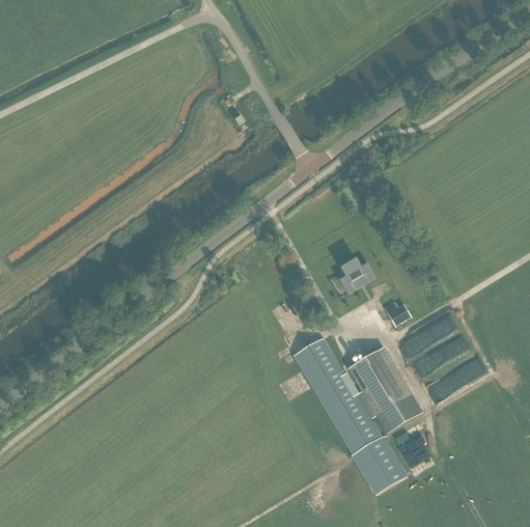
[(238,122),(243,118),(240,113),(234,116),(238,122)]
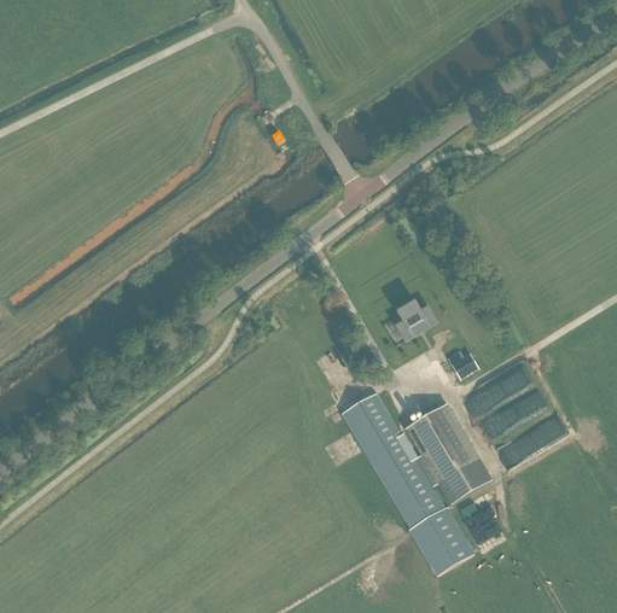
[(420,308),(414,299),(396,310),(402,320),(395,323),(405,340),(437,321),(428,304),(420,308)]
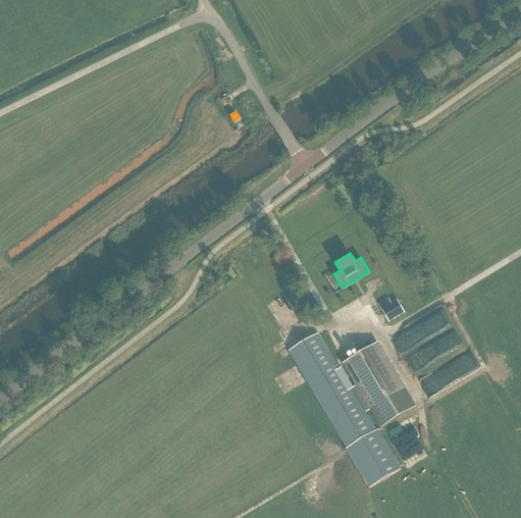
[(388,319),(405,310),(397,297),(380,306),(388,319)]
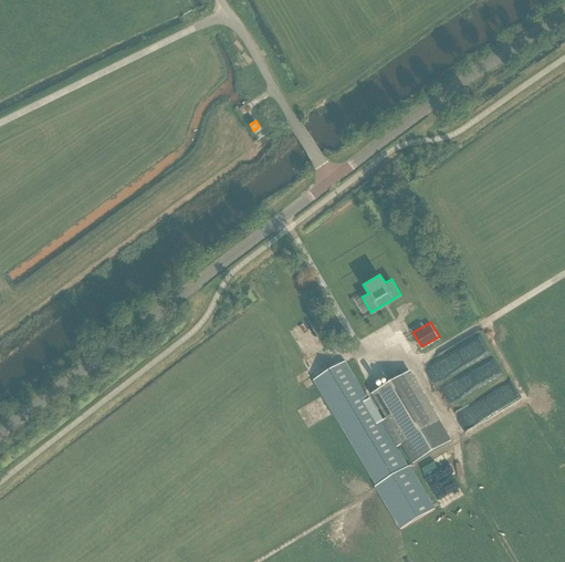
[(480,330),(427,356),(440,381),(437,383),(448,405),(468,395),(469,397),(482,391),(482,388),(492,384),(488,376),(502,368),(492,349),(490,350),(480,330)]
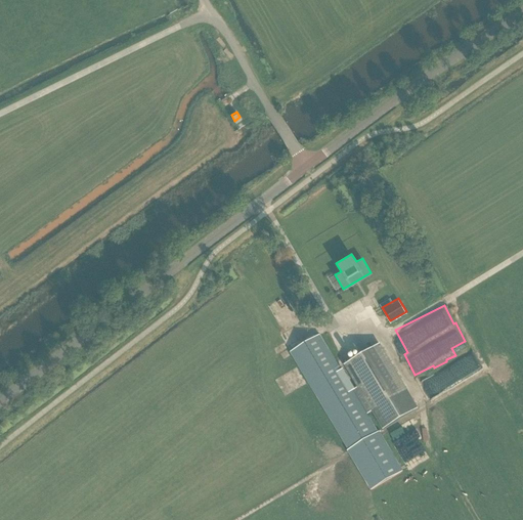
[(352,388),(318,332),(290,349),(348,447),(377,430),(365,412),(371,408),(382,427),(417,405),(379,341),(343,362),(356,385),(352,388)]
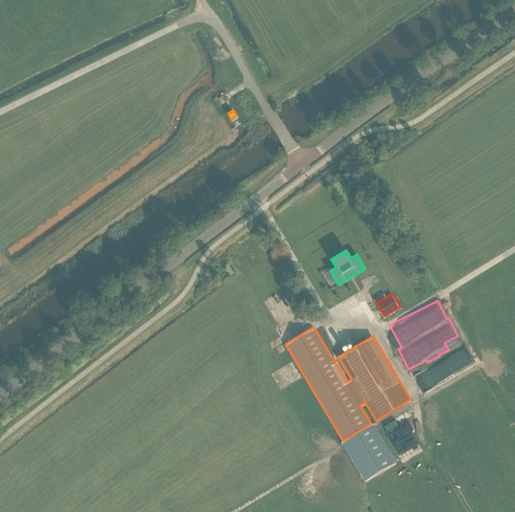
[(454,372),(477,360),(468,343),(444,355),(454,372)]
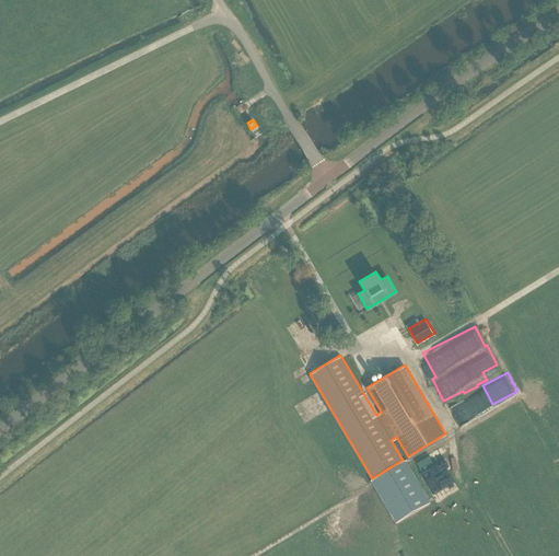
[(434,500),(458,488),(443,456),(434,461),(430,452),(416,459),(420,468),(419,470),(434,500)]
